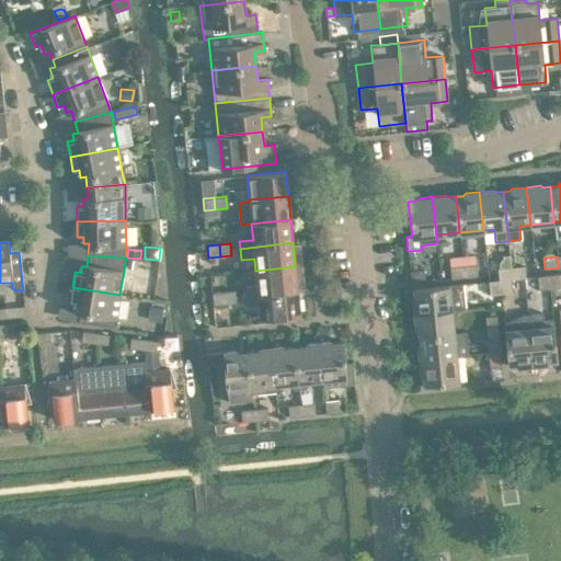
[(128,259),(127,267),(136,268),(137,260),(128,259)]
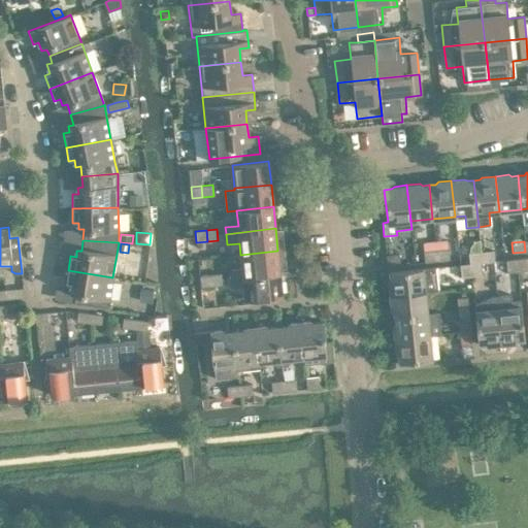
[(436,250),(437,261),(450,260),(449,249),(436,250)]
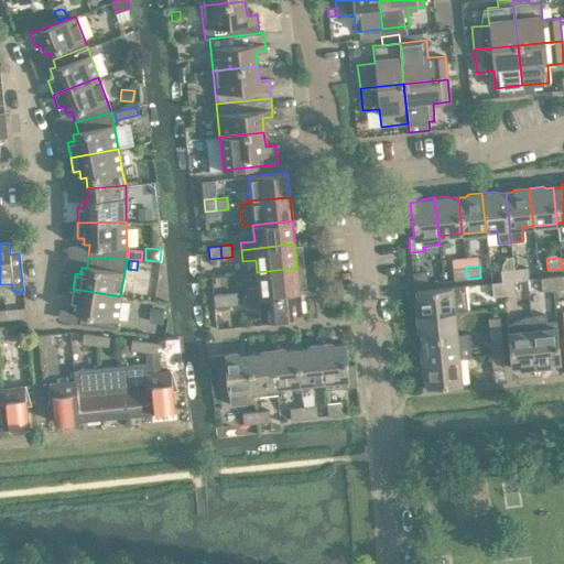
[(467,279),(466,267),(452,269),(453,280),(467,279)]
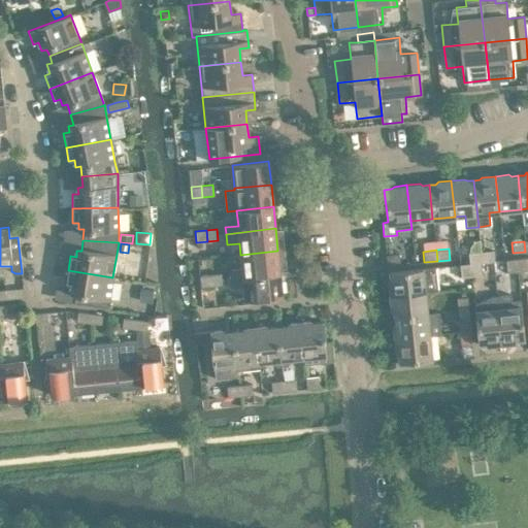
[(240,255),(242,268),(231,270),(232,277),(279,272),(277,251),(240,255)]
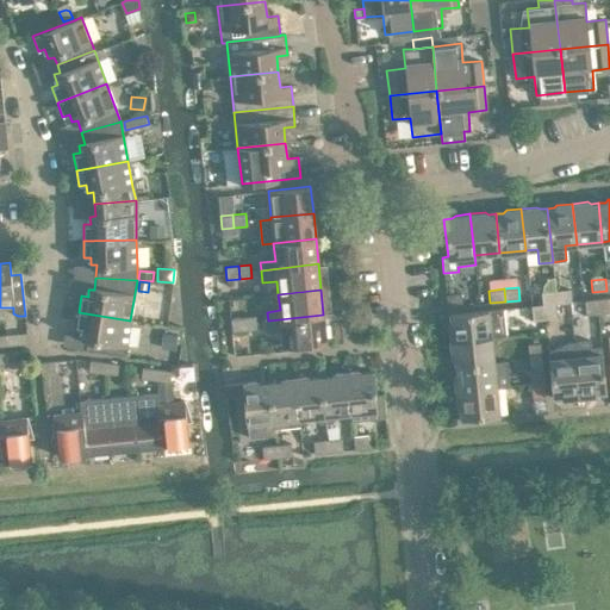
[(555,291),(556,303),(571,302),(570,290),(555,291)]
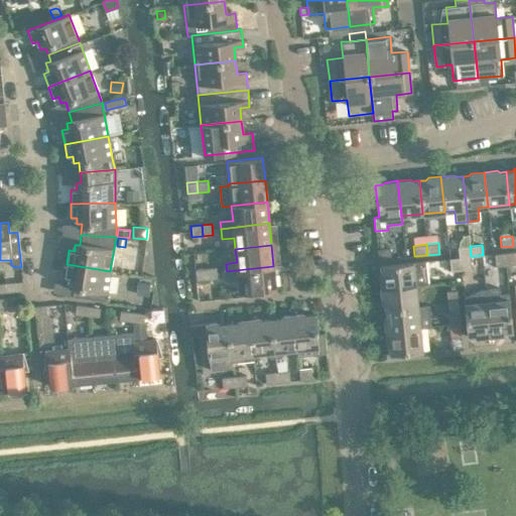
[(459,258),(460,258),(471,256),(470,246),(458,247),(459,258)]
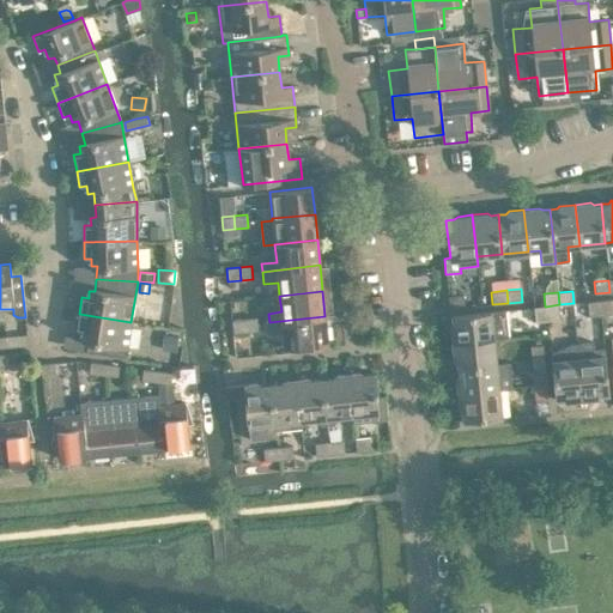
[(463,295),(451,296),(448,296),(449,309),(465,308),(463,295)]
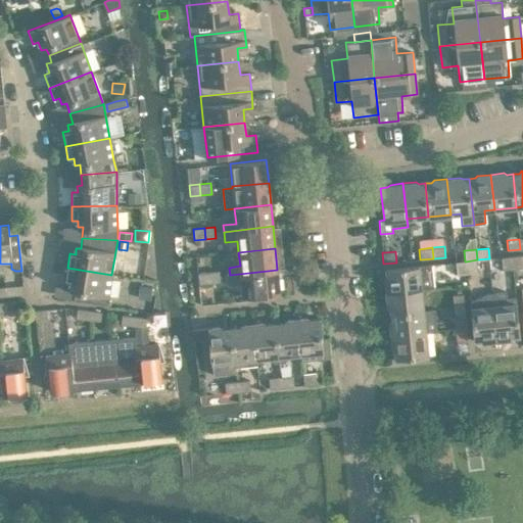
[(511,256),(512,269),(522,268),(521,255),(511,256)]
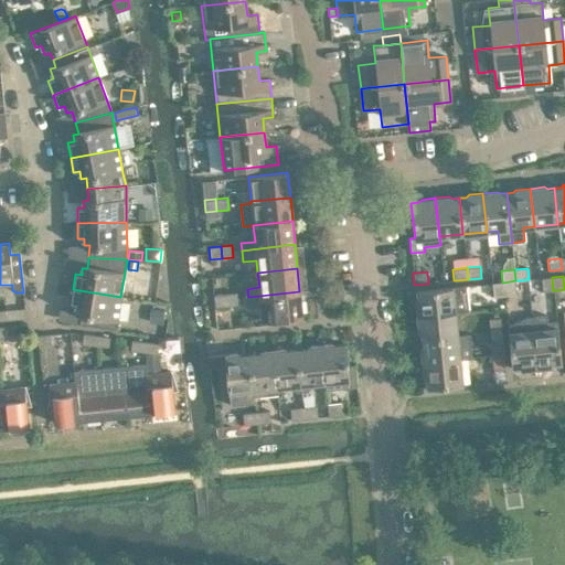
[(553,290),(552,277),(541,278),(542,291),(553,290)]
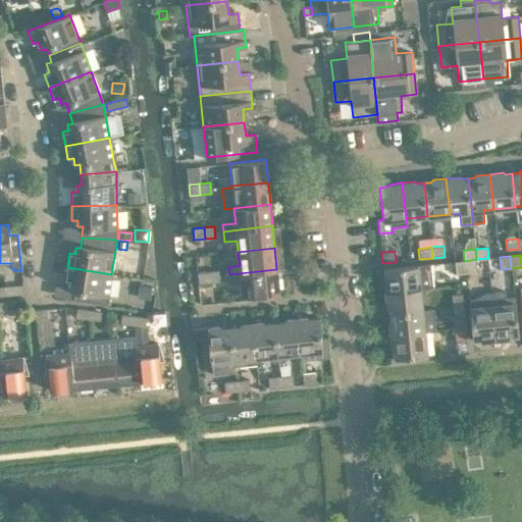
[(465,261),(466,273),(478,272),(476,259),(465,261)]
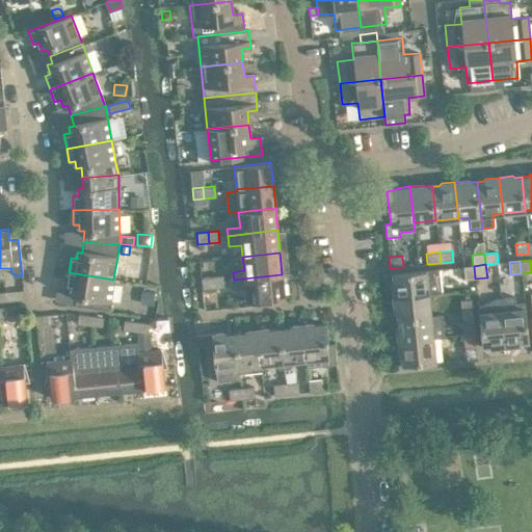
[(475,278),(474,266),(473,266),(463,267),(464,280),(475,278)]
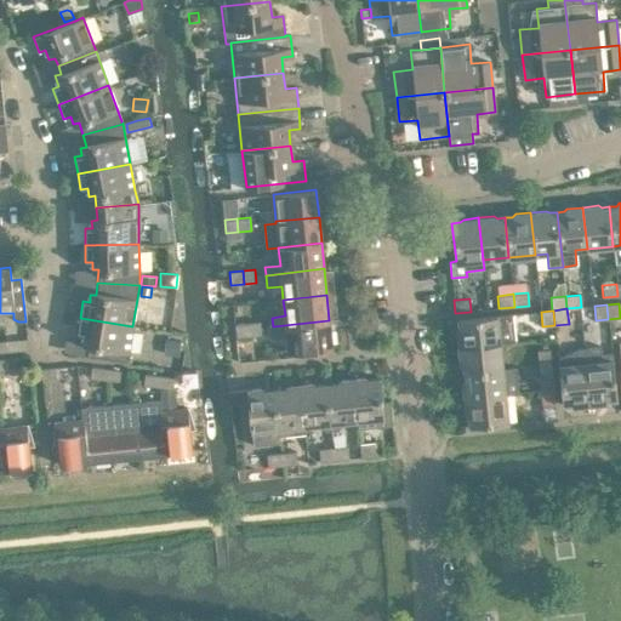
[(512,314),(497,315),(457,320),(459,329),(456,331),(459,347),(500,343),(514,342),(512,314)]
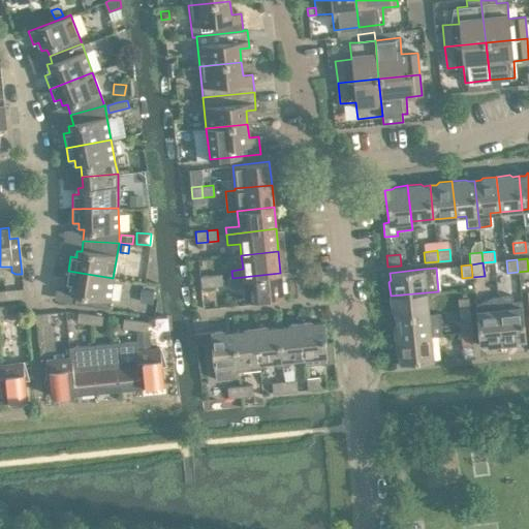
[(109,308),(113,278),(68,271),(65,284),(71,285),(70,291),(75,292),(74,303),(109,308)]
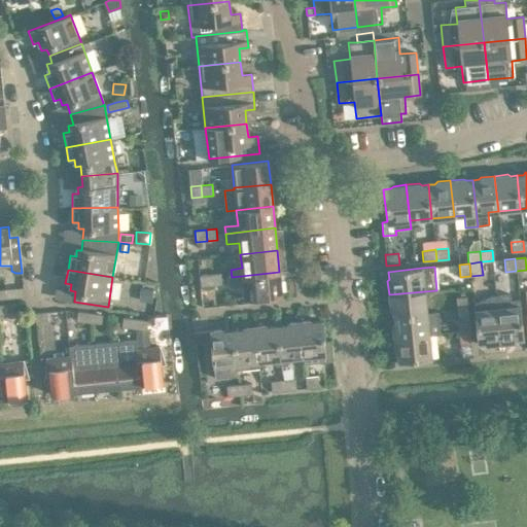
[(233,286),(244,286),(245,299),(282,295),(279,272),(232,277),(233,286)]
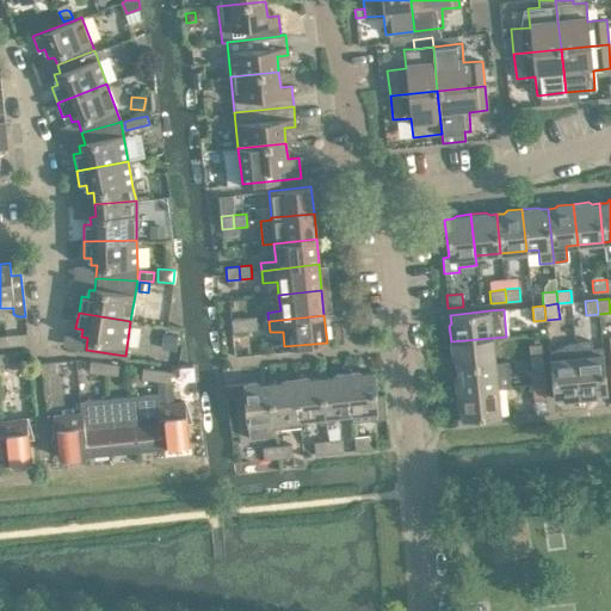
[(244,318),(245,331),(257,329),(255,316),(244,318)]
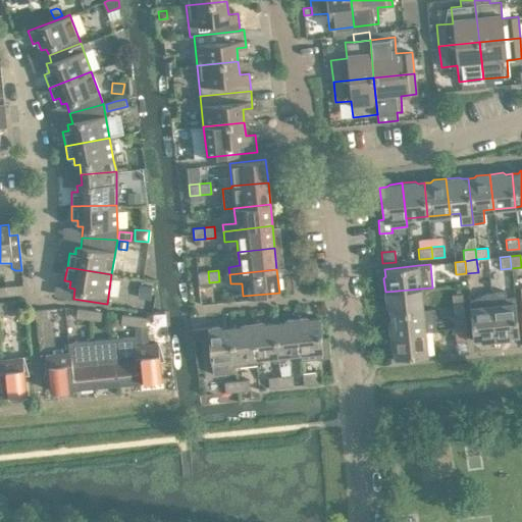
[(197,272),(198,283),(209,282),(208,271),(197,272)]
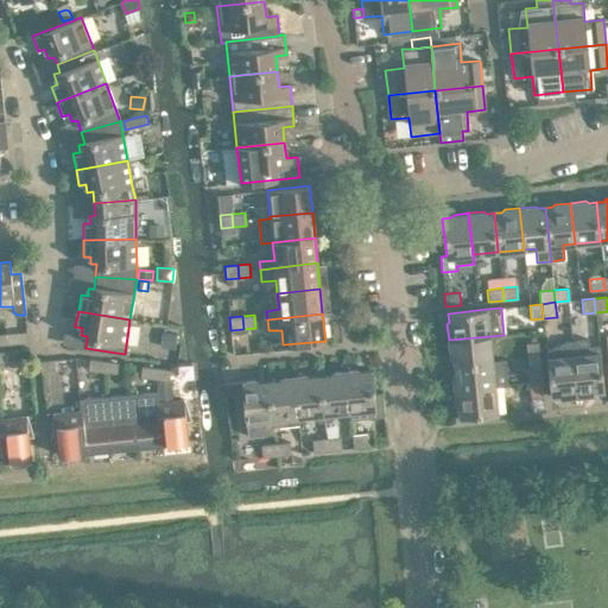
[(162,331),(159,346),(173,348),(176,334),(162,331)]
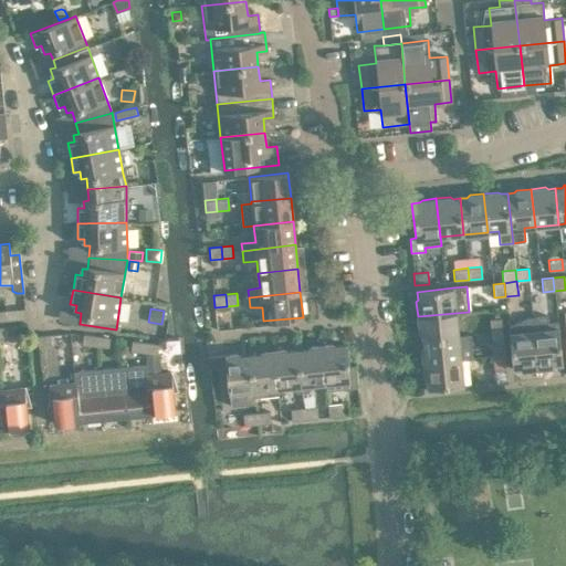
[(459,336),(456,313),(418,316),(419,331),(421,333),(422,341),(459,336)]
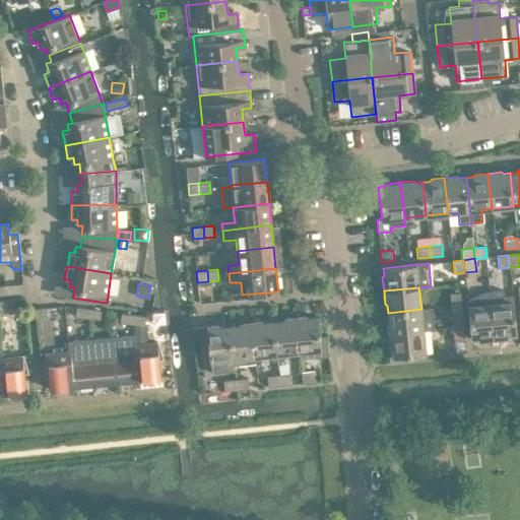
[(509,335),(516,334),(512,295),(504,296),(503,289),(489,290),(494,338),(507,337),(509,335)]
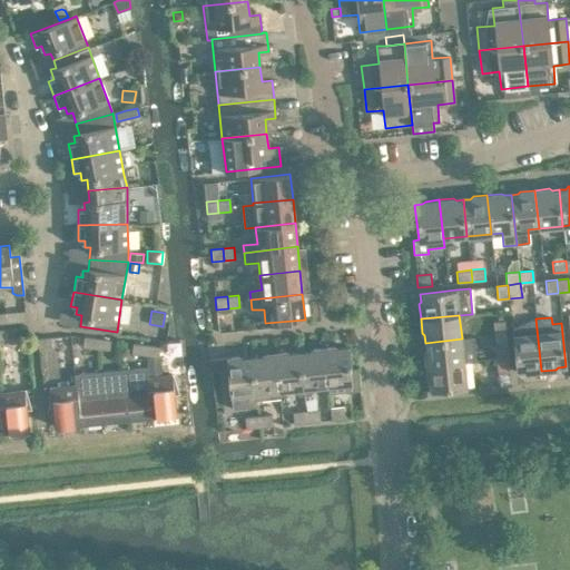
[(527,373),(541,371),(536,318),(531,320),(512,328),(517,372),(524,371),(527,373)]
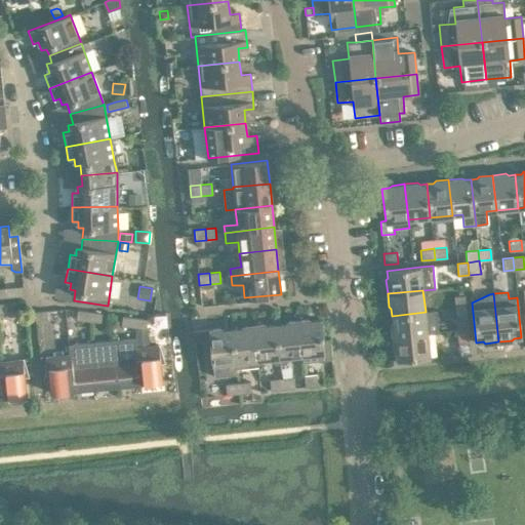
[(455,309),(466,308),(465,295),(454,296),(455,309)]
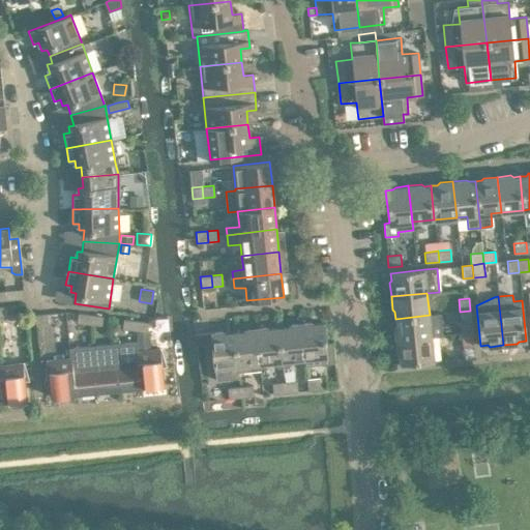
[(462,332),(472,331),(471,323),(470,311),(460,312),(462,332)]
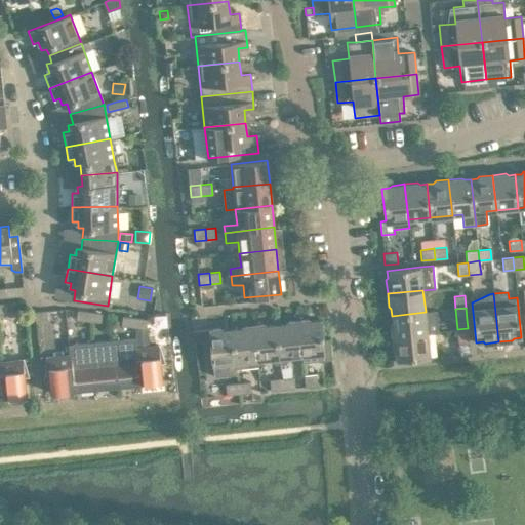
[(34,312),(35,321),(47,319),(46,311),(34,312)]
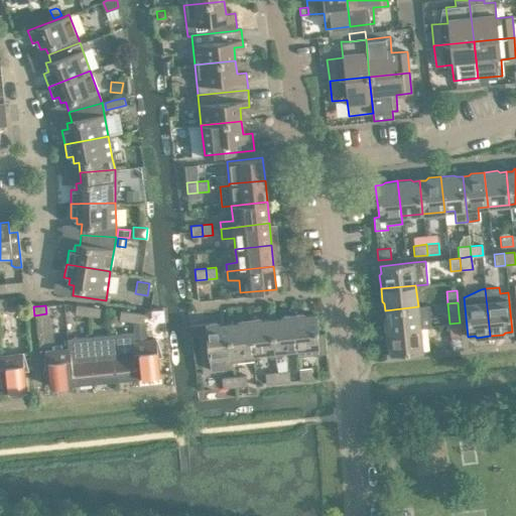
[(88,315),(89,307),(77,305),(76,314),(88,315)]
